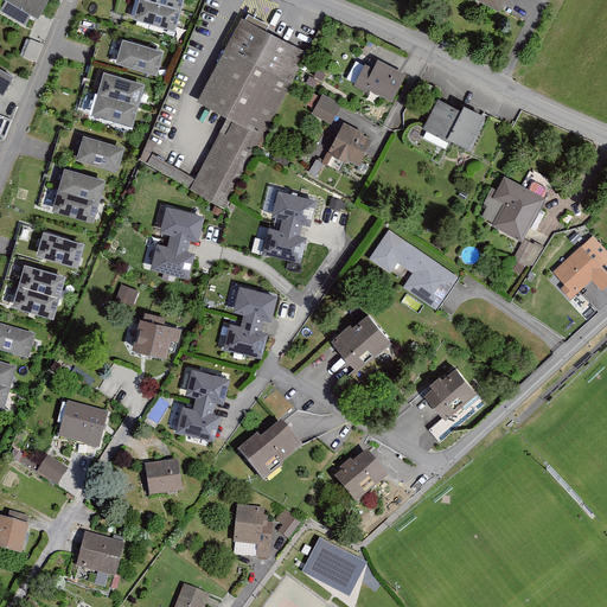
[(5,0),(6,0),(0,10),(0,11),(25,26),(32,16),(38,19),(49,0),(5,0)]
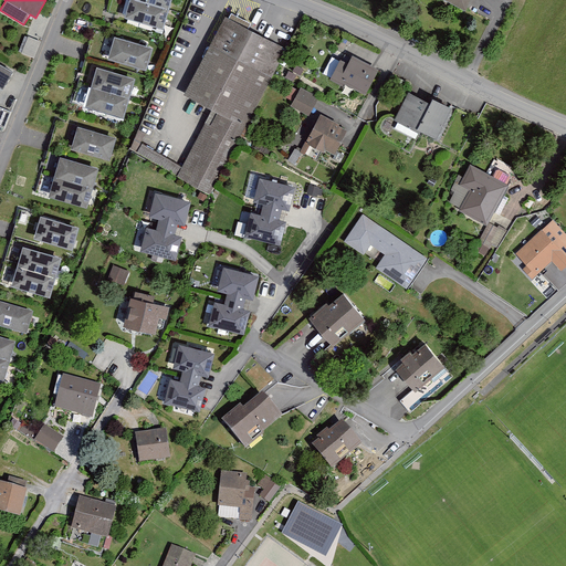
[(136,0),(129,0),(125,18),(163,29),(169,9),(136,0)]
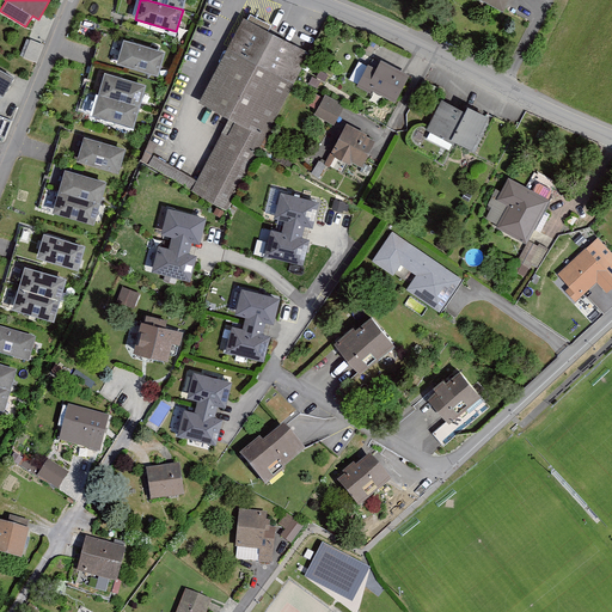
[(185,0),(147,0),(183,10),(185,0)]
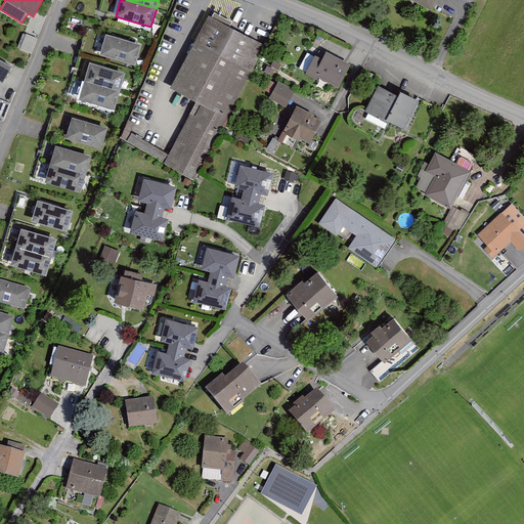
[(411,0),(431,9),(436,0),(411,0)]
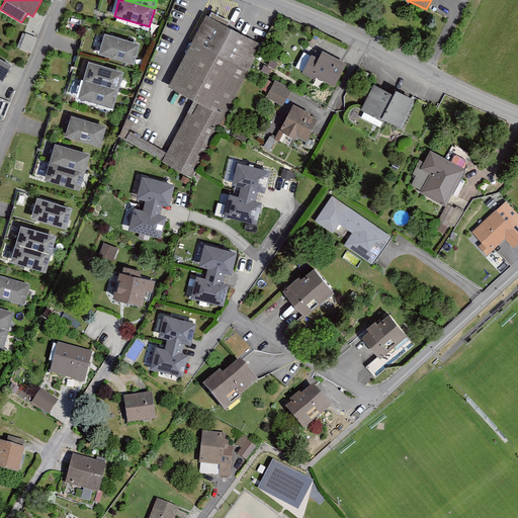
[(261,46),(205,14),(165,84),(194,101),(166,152),(128,131),(133,123),(130,122),(122,135),(188,172),(261,46)]
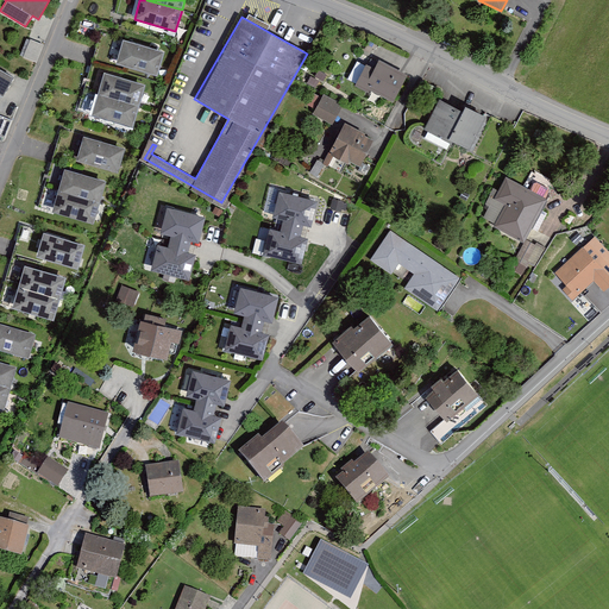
[(165,51),(124,38),(114,64),(157,77),(165,51)]
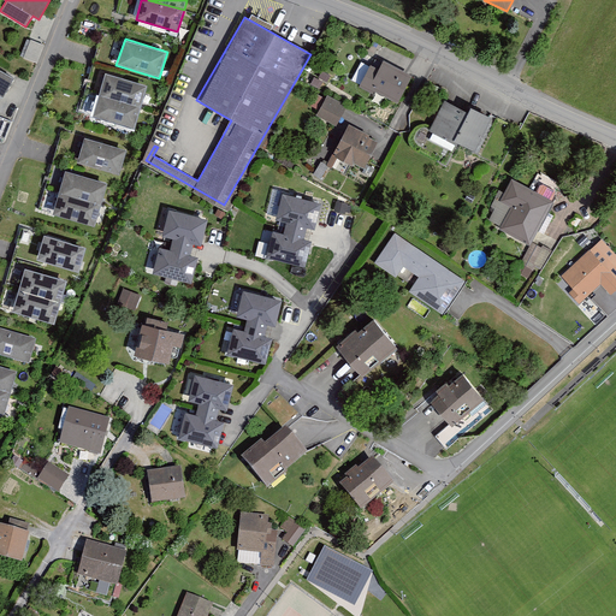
[(30,40),(23,58),(37,64),(45,46),(30,40)]
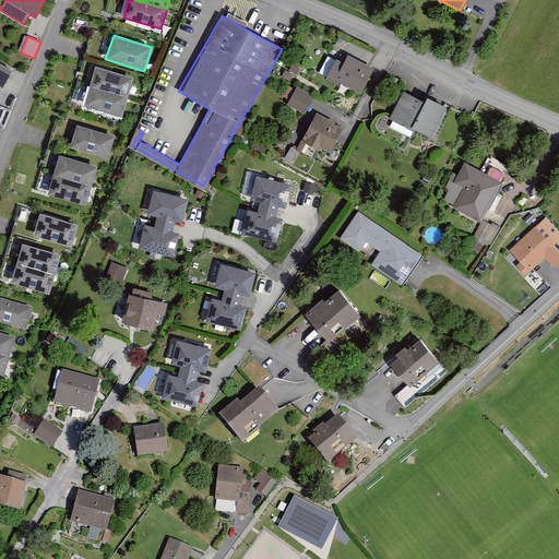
[(375,69),(348,55),(344,62),(336,58),(326,78),(360,95),(375,69)]
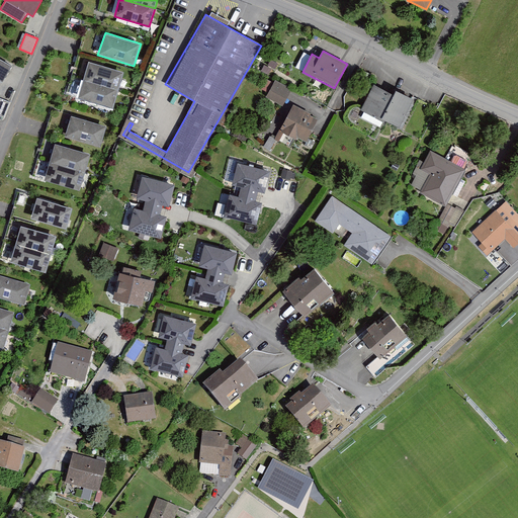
[(12,66),(0,58),(0,80),(2,82),(12,66)]
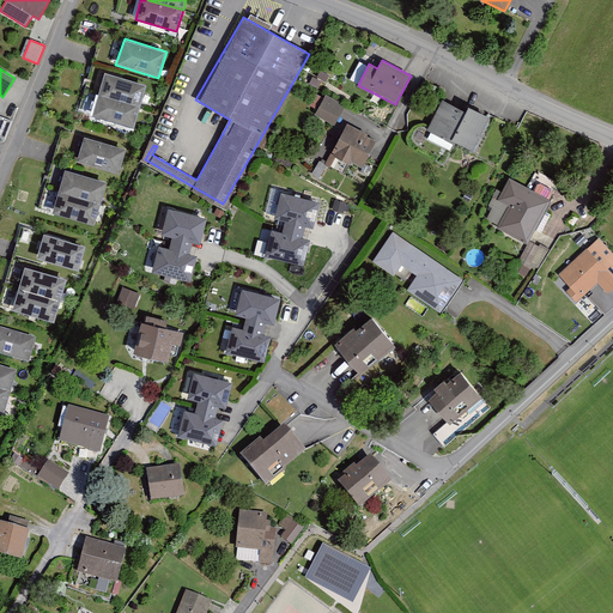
[(147,84),(105,72),(98,95),(140,107),(147,84)]
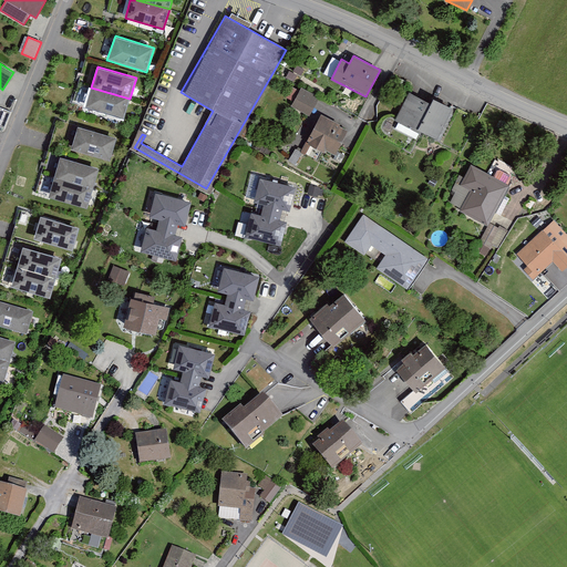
[(295,101),(291,106),(310,115),(320,96),(301,88),(300,90),(292,86),(287,98),(295,101)]
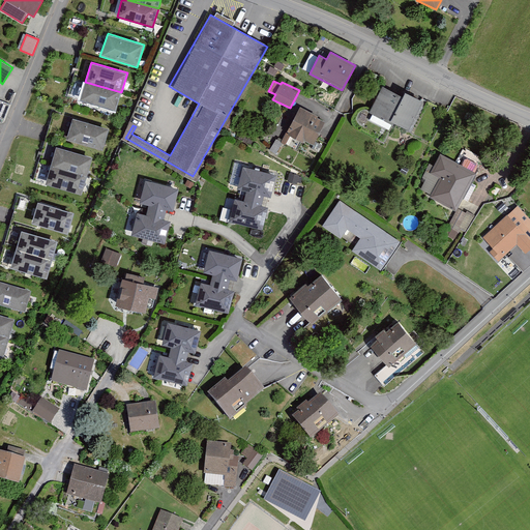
[(85,82),(80,99),(116,110),(121,92),(85,82)]
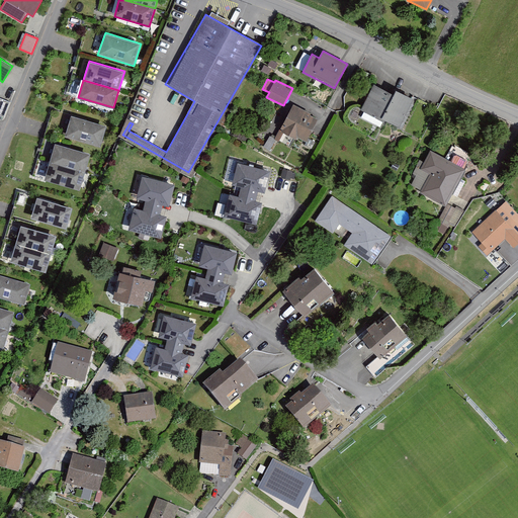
[(374,84),(361,110),(384,122),(385,121),(402,128),(416,100),(396,90),(394,94),(374,84)]
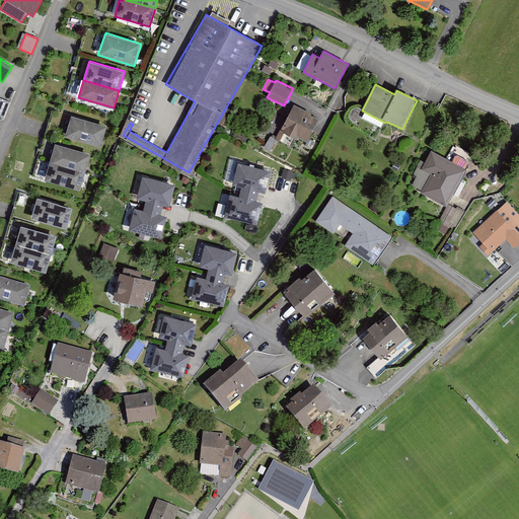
[(309,109),(312,100),(300,95),(297,104),(309,109)]
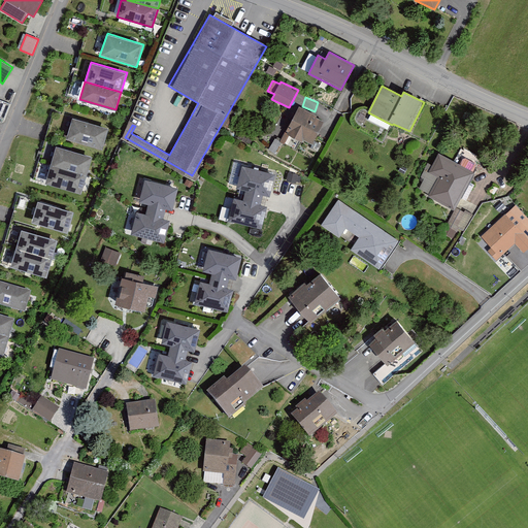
[(0,100),(0,118),(4,120),(10,104),(0,100)]
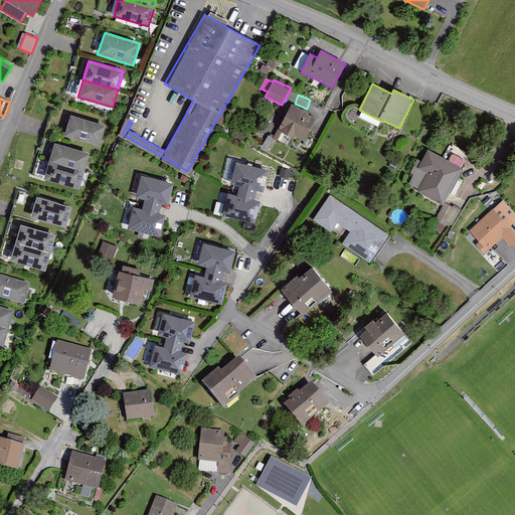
[(318,118),(293,105),(280,128),(305,142),(318,118)]
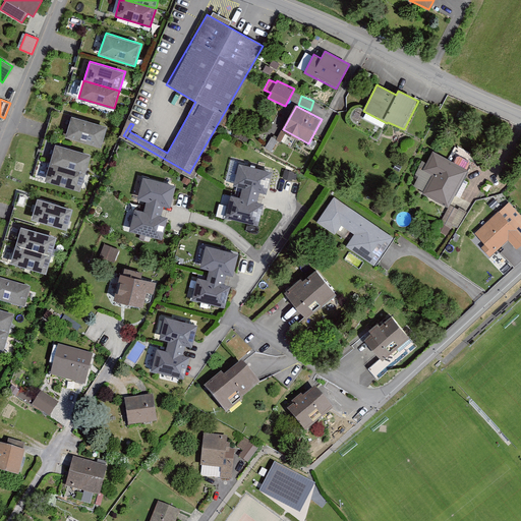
[(107,126),(71,115),(65,136),(101,148),(107,126)]
